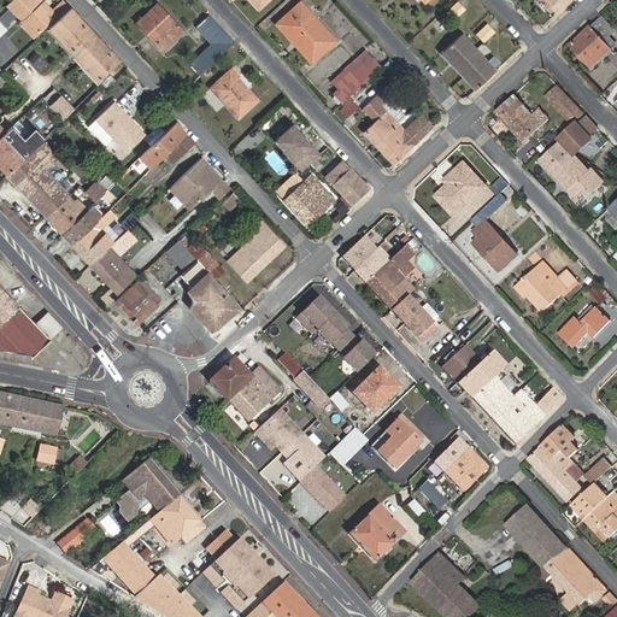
[(28,29),(33,35),(66,3),(63,0),(62,0),(52,11),(42,1),(40,4),(35,0),(11,0),(9,4),(24,22),(29,17),(34,23),(28,29)]
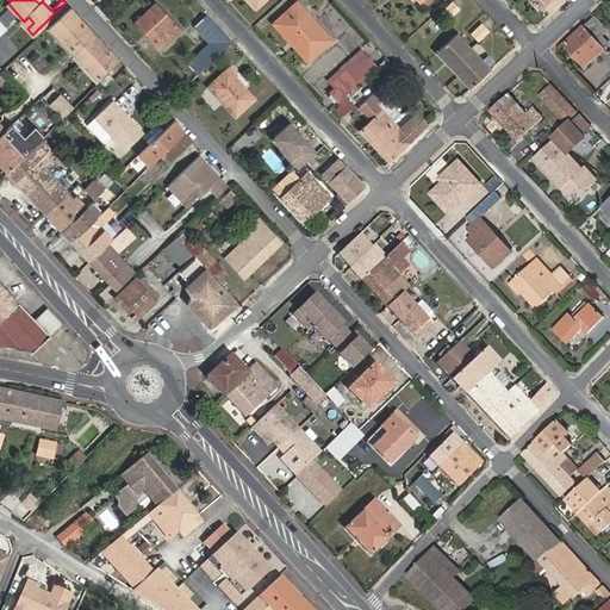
[(446,10),(455,17),(462,8),(453,0),(446,10)]
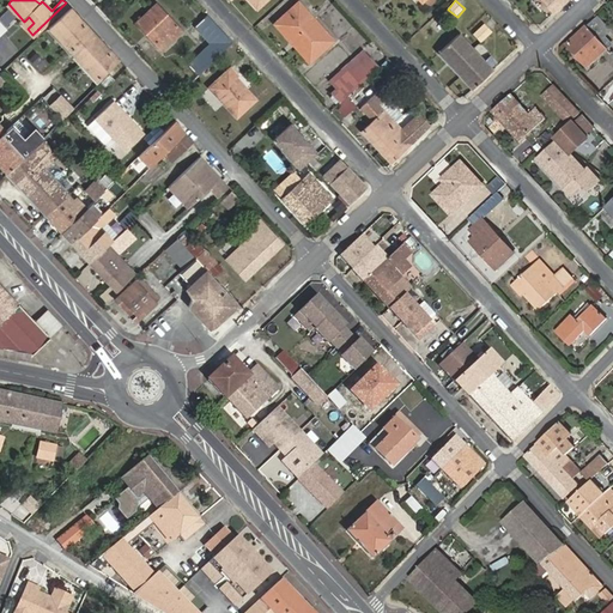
[(542,0),(553,12),(566,0),(542,0)]
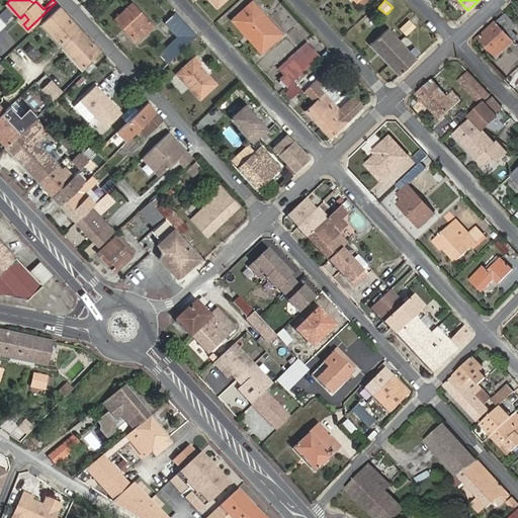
[(56,2),(27,29),(29,31),(48,14),(49,15),(59,6),(56,2)]
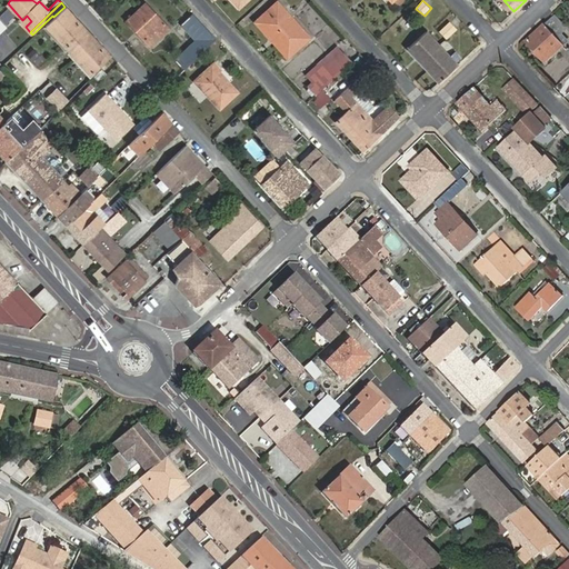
[(270,29),(292,55),(310,38),(279,2),(257,22),(266,33),(270,29)]
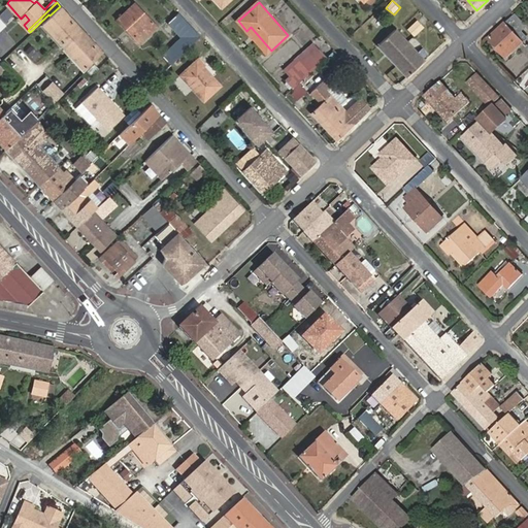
[(132,29),(129,32),(139,42),(157,26),(135,4),(122,18),(132,29)]
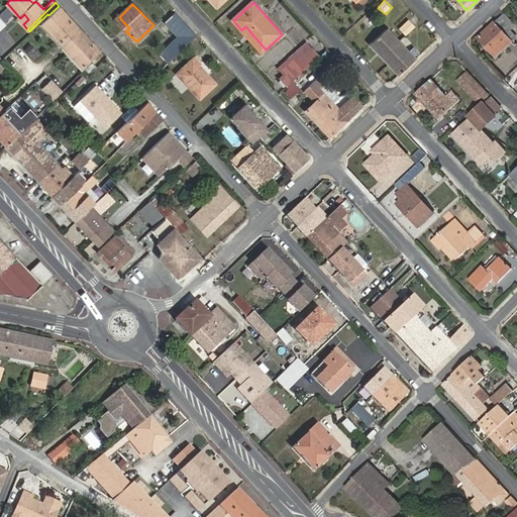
[(59,6),(48,15),(42,22),(61,42),(78,26),(59,6)]
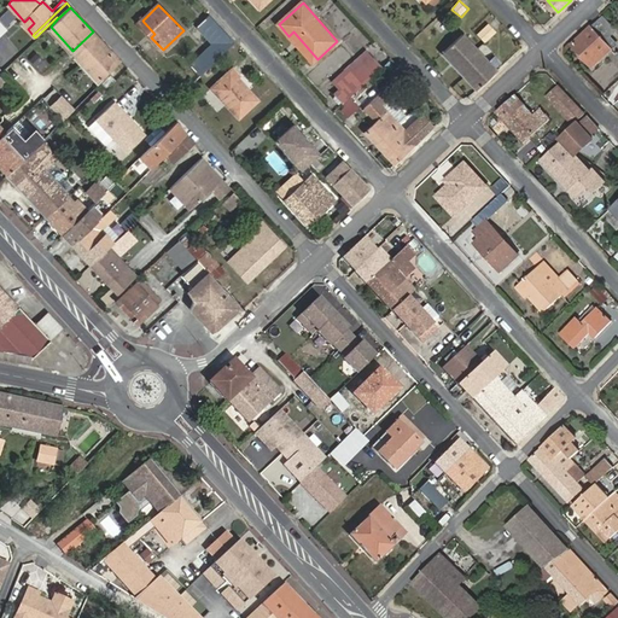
[(0,18),(9,25),(13,19),(4,11),(0,16),(0,18)]
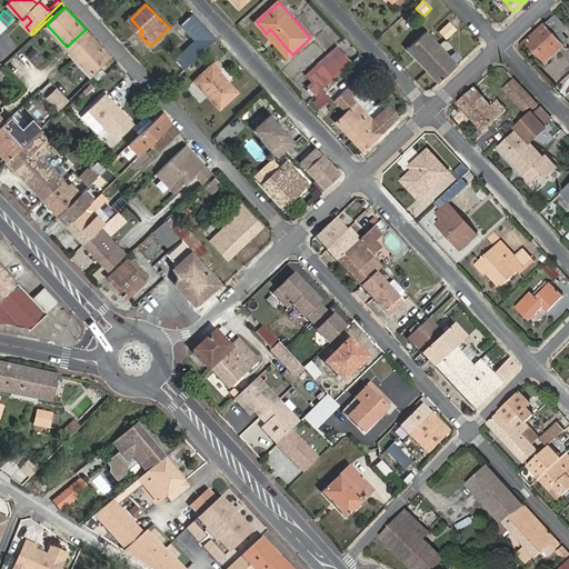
[(176,62),(185,72),(217,40),(193,15),(182,26),(197,41),(176,62)]
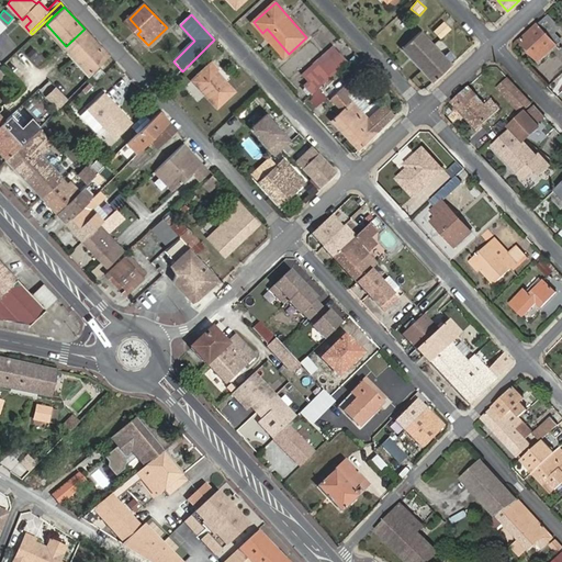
[(555,34),(561,30),(549,17),(523,41),(539,62),(561,41),(555,34)]
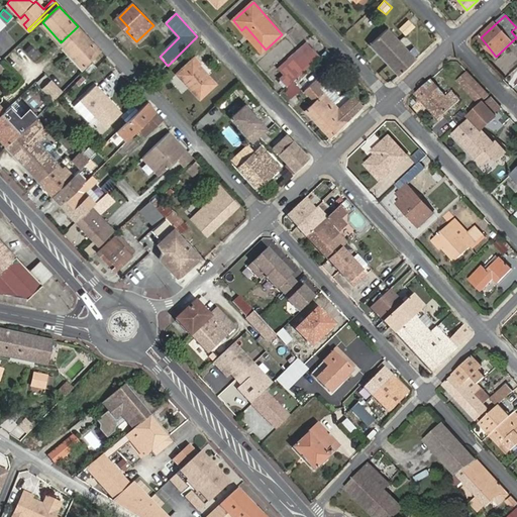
[(116,20),(126,31),(129,28),(119,17),(116,20)]
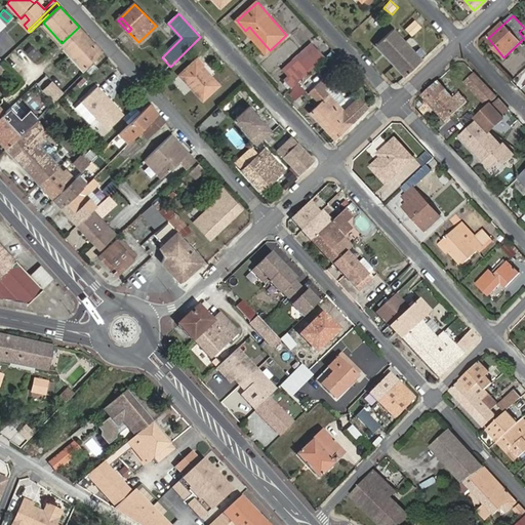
[(0,35),(3,39),(11,32),(0,18),(0,35)]
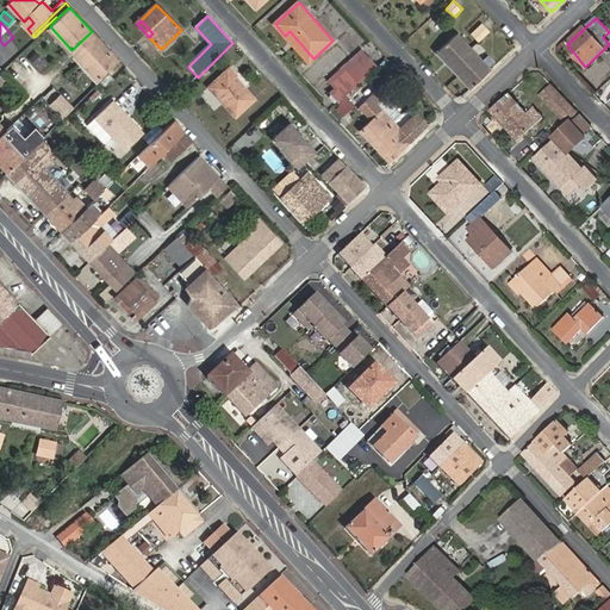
[(475,39),(487,29),(480,22),(470,32),(475,39)]
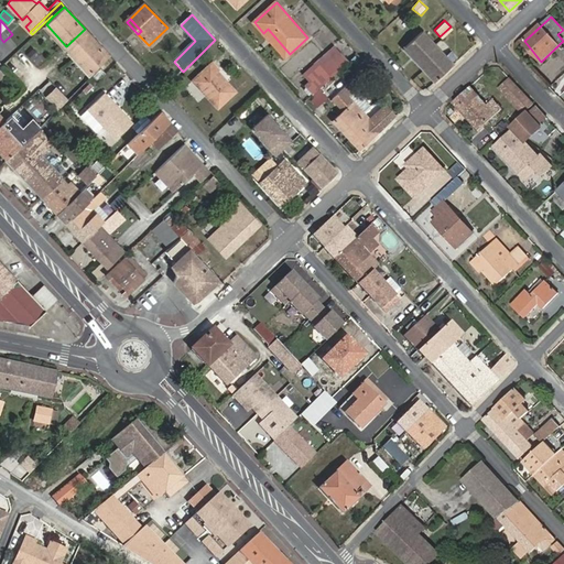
[(285,58),(290,54),(268,29),(263,33),(285,58)]
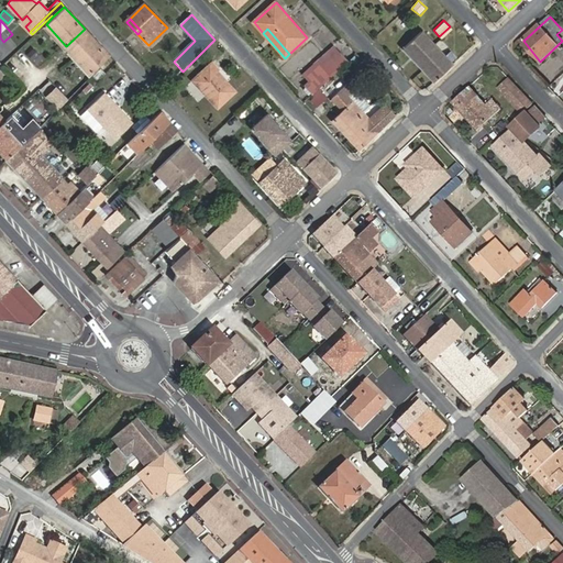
[(403,48),(422,69),(432,61),(423,51),(432,42),(421,32),(403,48)]
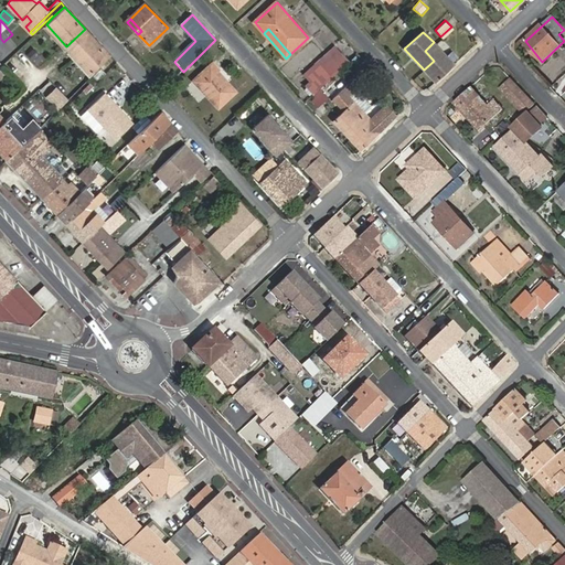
[(108,55),(89,34),(70,51),(89,72),(108,55)]
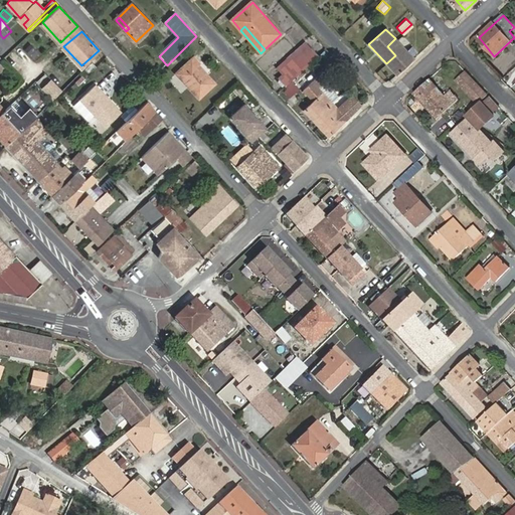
[(386,63),(397,74),(414,58),(395,38),(387,46),(395,55),(386,63)]
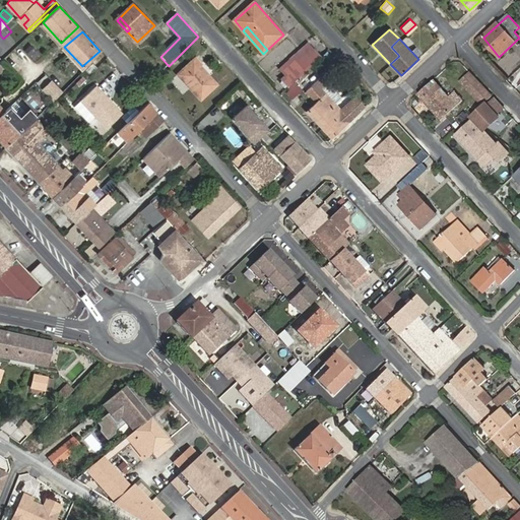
[(310,43),(285,65),(291,71),(281,80),(287,86),(322,56),(310,43)]
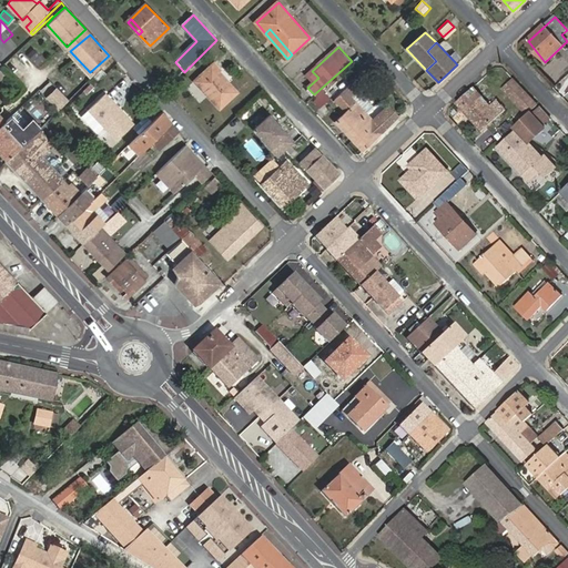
[(27,56),(38,64),(43,57),(33,49),(27,56)]
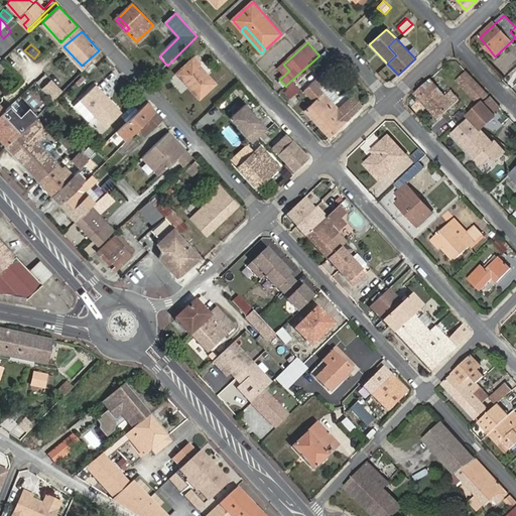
[(202,66),(196,59),(178,76),(202,101),(216,87),(199,68),(202,66)]
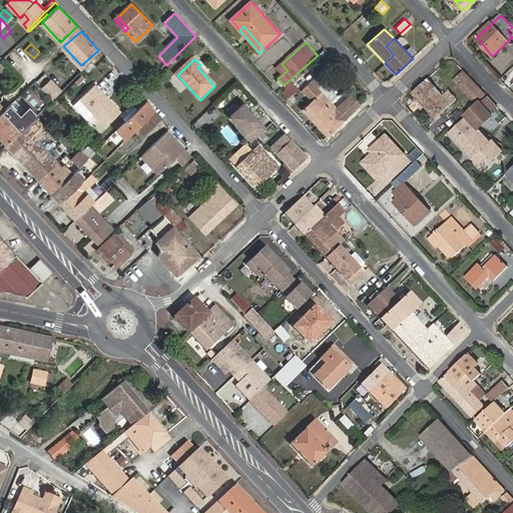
[(96,67),(90,60),(78,71),(84,77),(96,67)]
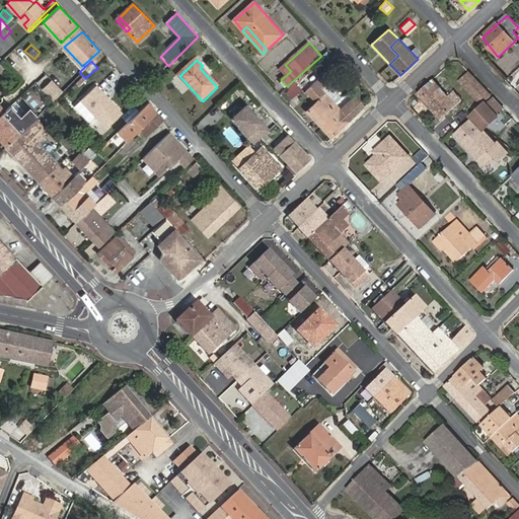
[(469,73),(460,81),(482,104),(484,102),(491,95),(469,73)]
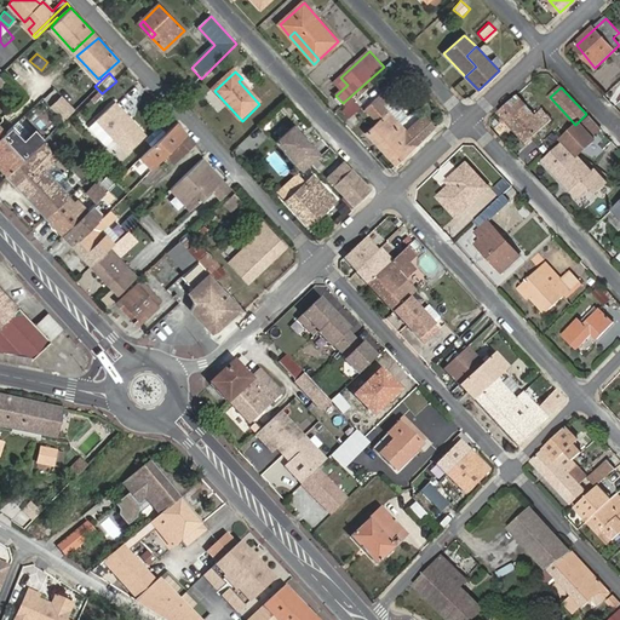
[(367,132),(385,153),(397,142),(390,135),(401,124),(384,105),(390,99),(383,92),(366,108),(379,122),(367,132)]
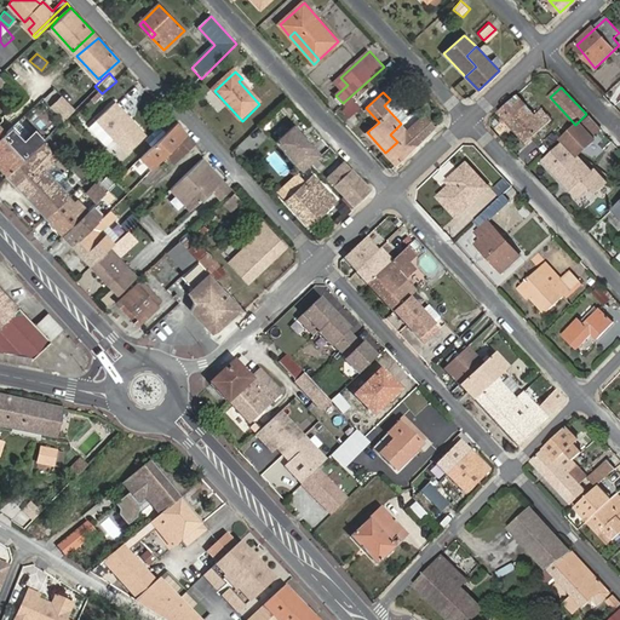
[(61,95),(50,107),(63,119),(74,108),(61,95)]
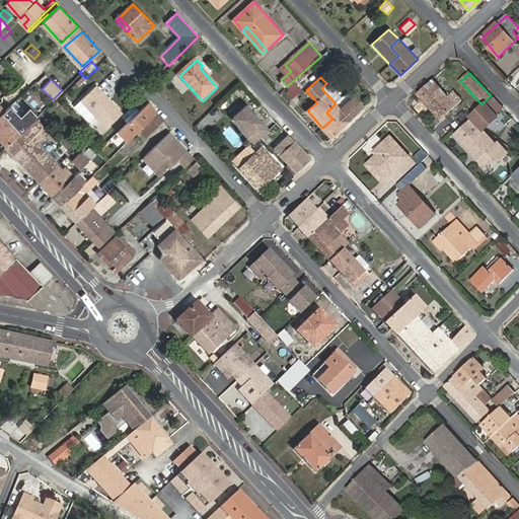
[(446,94),(433,79),(426,86),(449,112),(456,105),(449,97),(446,94)]
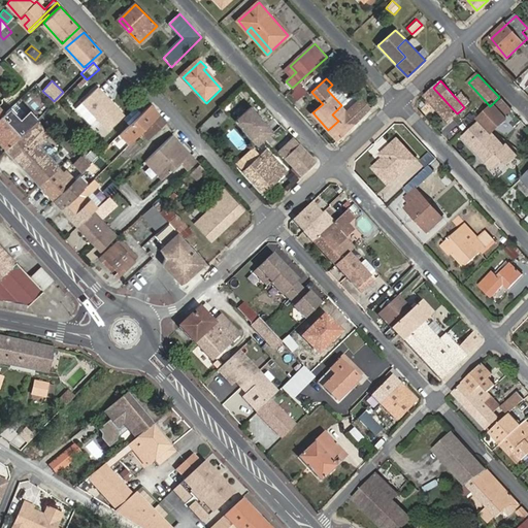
[(301,86),(292,94),(298,100),(306,92),(301,86)]
